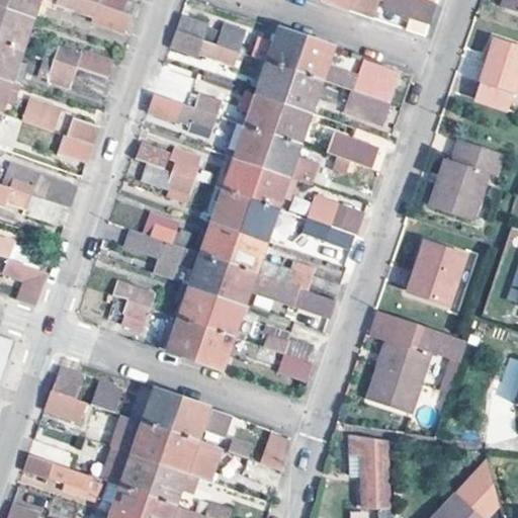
[(7,0),(5,8),(32,17),(37,0),(7,0)]
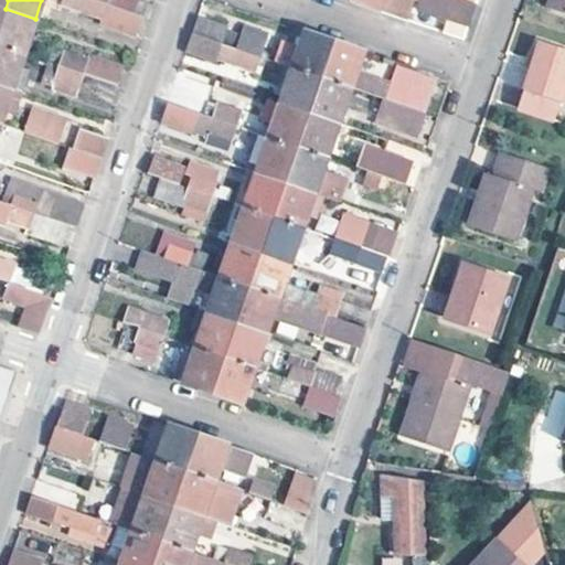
[(142,17),(105,3),(95,0),(61,0),(61,3),(99,17),(98,21),(136,35),(142,17)]
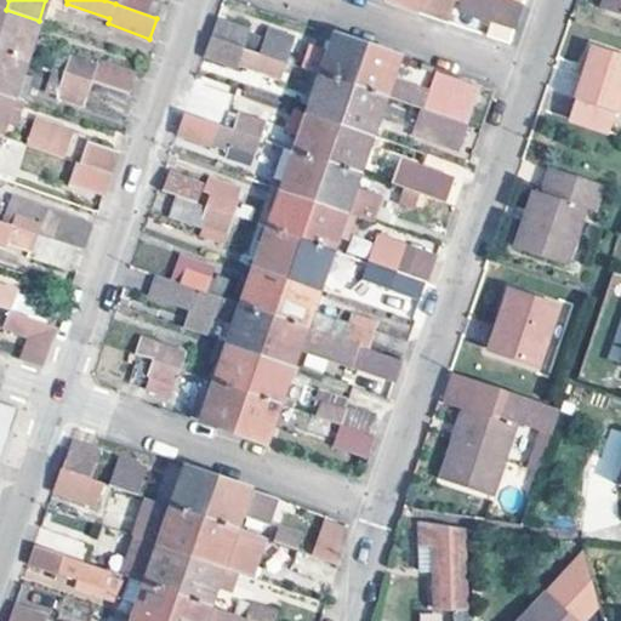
[(380,0),(443,22),(450,0),(453,0),(460,3),(460,0),(380,0)]
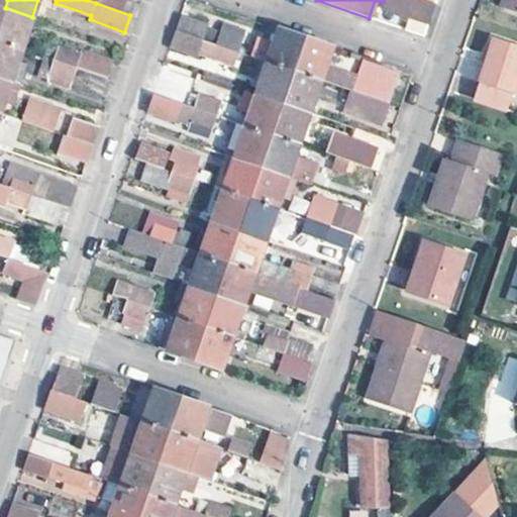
[(436,5),(421,0),(383,0),(383,2),(381,8),(429,25),(436,5)]
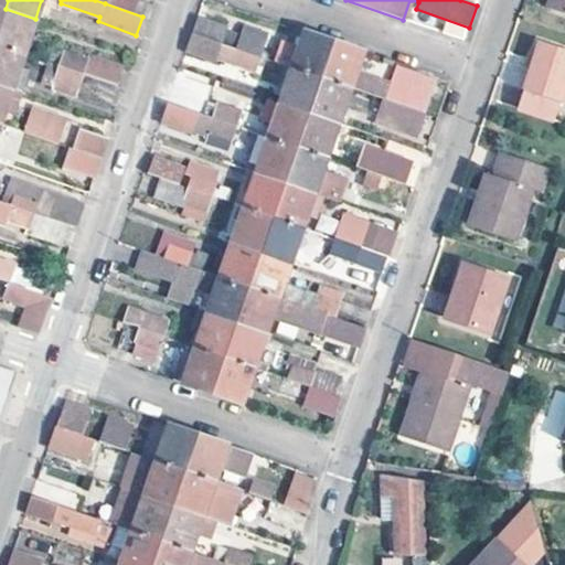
[(564,0),(550,0),(546,12),(564,18),(564,0)]
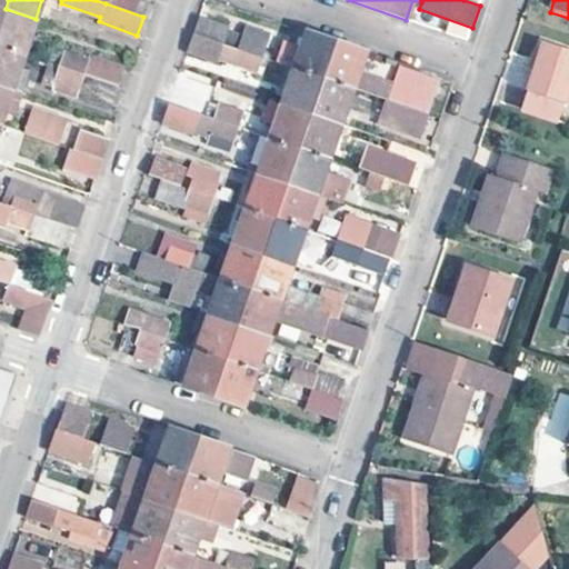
[(36,19),(6,9),(0,23),(0,46),(23,55),(36,19)]
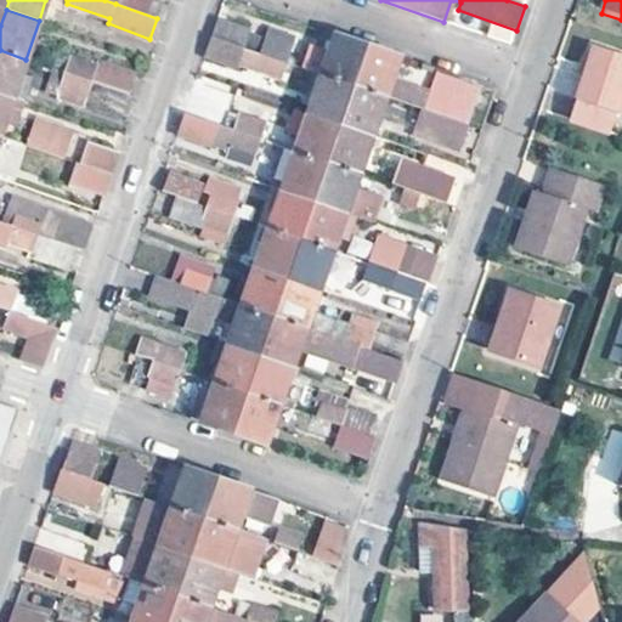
[(209,38),(289,64),(293,56),(287,55),(293,37),(266,28),(264,37),(248,30),(249,26),(218,13),(209,38)]
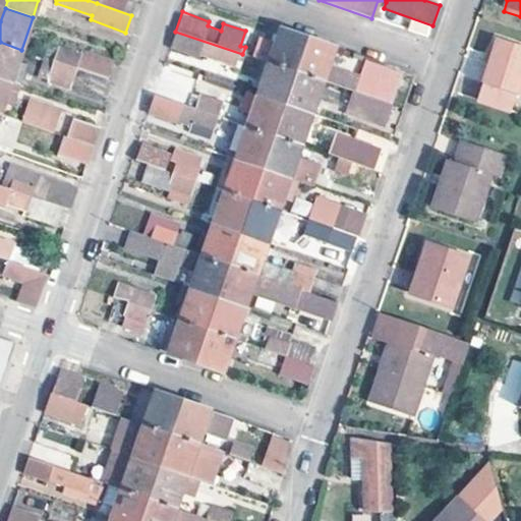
[(268,62),(294,71),(305,39),(279,31),(276,37),(272,36),(267,49),(272,51),(268,62)]
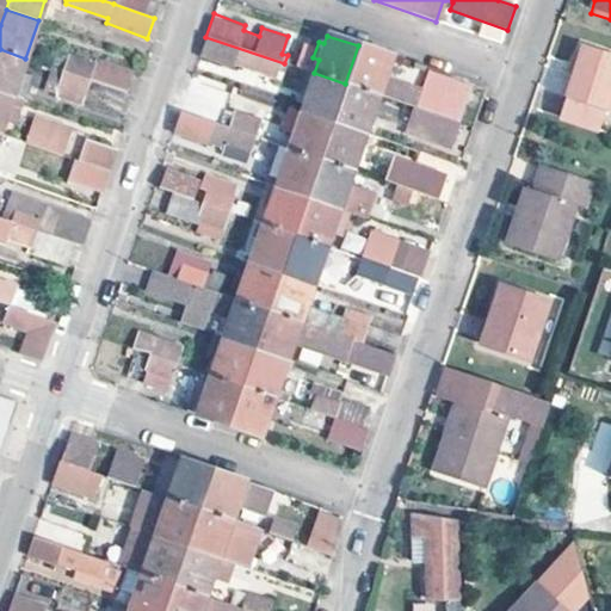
[(282,71),(284,63),(205,37),(199,55),(229,67),(232,62),(272,75),(275,68),(282,71)]
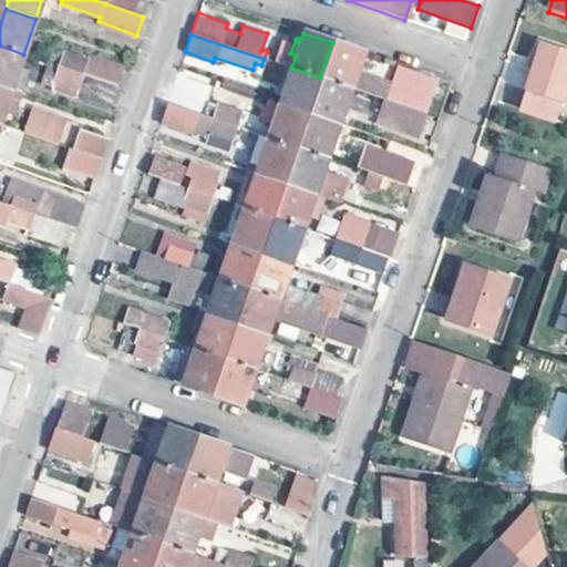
[(385,101),(425,115),(437,82),(397,68),(391,85),(356,72),(362,53),(332,42),(320,78),(350,89),(385,101)]
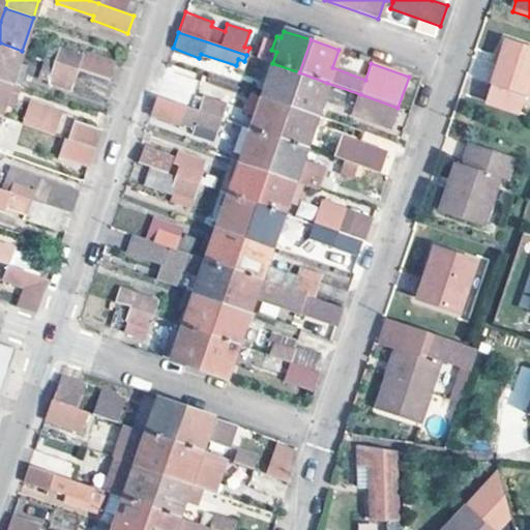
[(0,79),(10,83),(18,61),(22,51),(0,42),(0,79)]
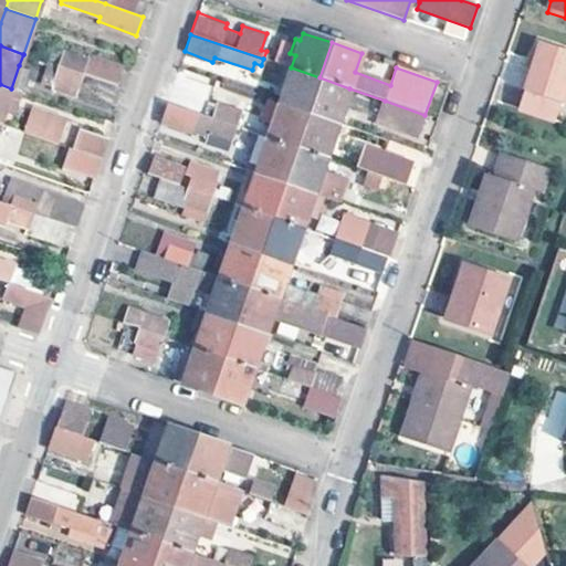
[(565,79),(565,54),(536,45),(514,112),(552,124),(557,105),(563,91),(565,79)]
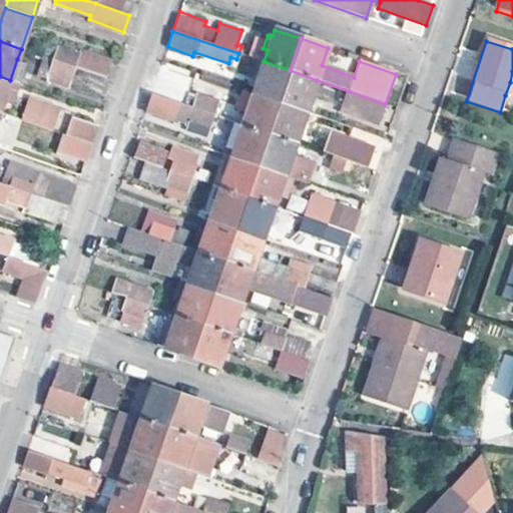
[(43,57),(74,67),(107,79),(113,63),(78,50),(77,55),(58,48),(58,49),(47,45),(43,57)]
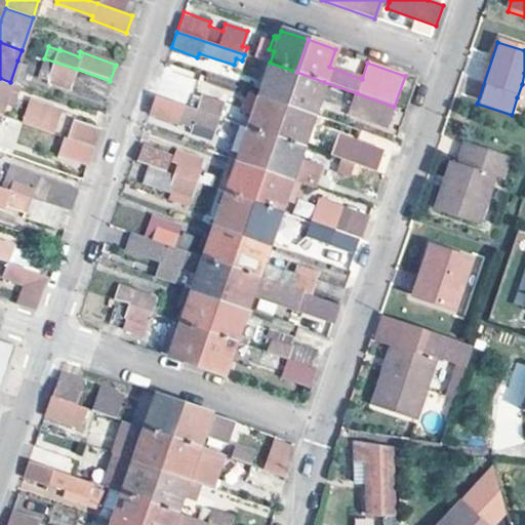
[(68,92),(76,69),(44,58),(40,71),(52,75),(50,82),(49,85),(68,92)]
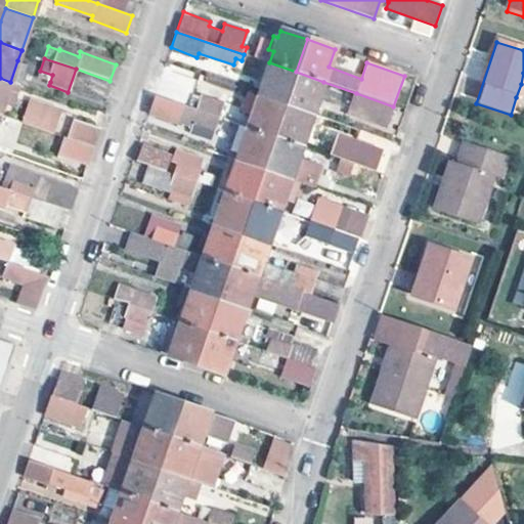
[(28,66),(17,60),(10,82),(19,85),(20,86),(28,66)]
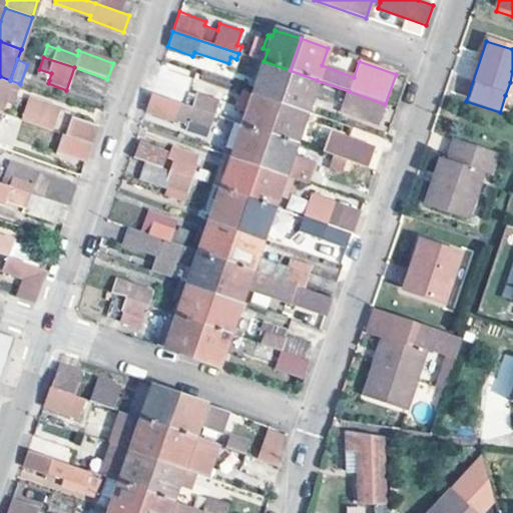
[(290,70),(264,61),(260,74),(254,72),(249,85),(254,87),(252,94),(279,103),(290,70)]
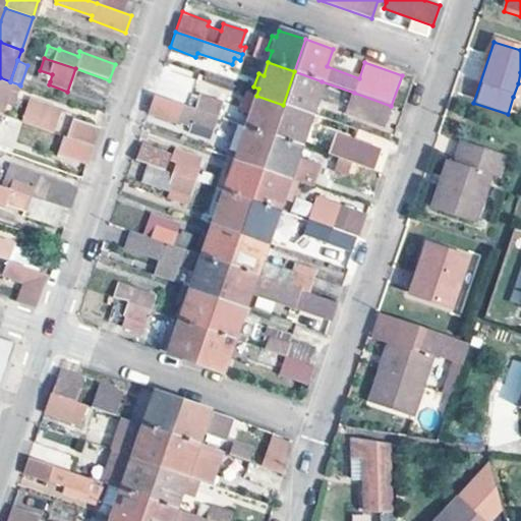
[(52,74),(40,70),(38,77),(50,81),(52,74)]
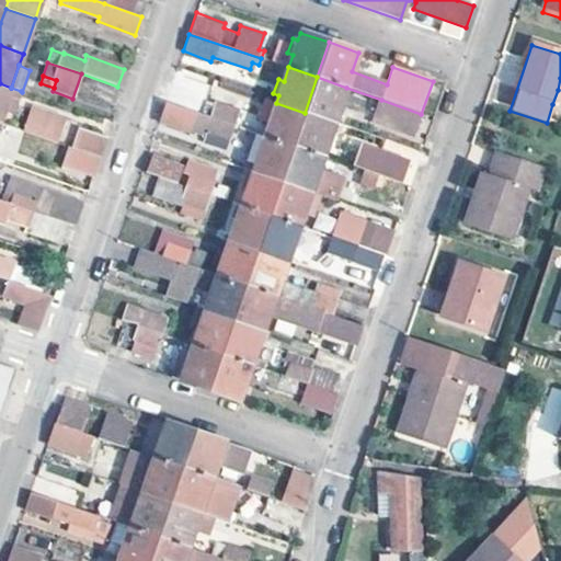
[(334,123),(346,88),(317,77),(305,113),(334,123)]
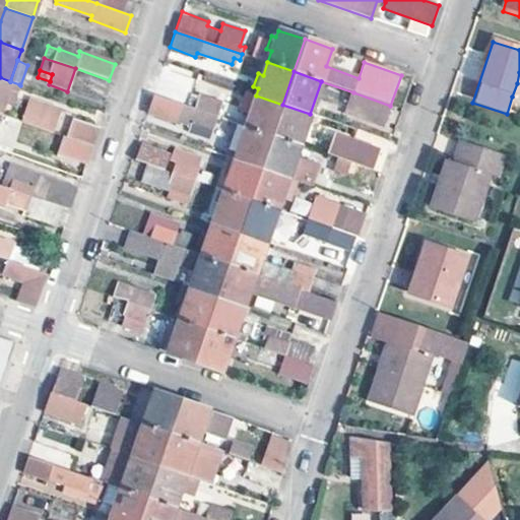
[(0,110),(2,104),(12,106),(19,84),(10,81),(0,77),(0,110)]
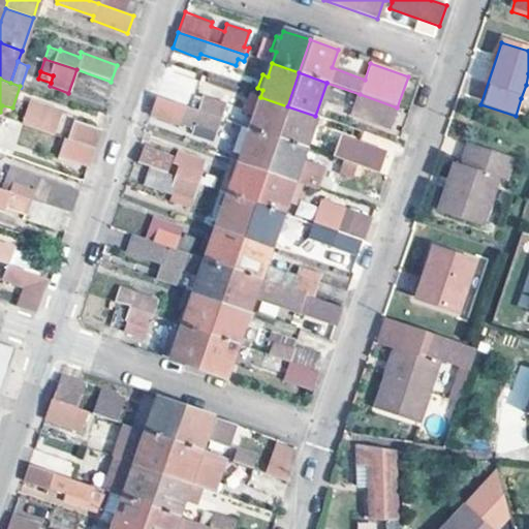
[(185,91),(161,83),(156,97),(180,105),(185,91)]
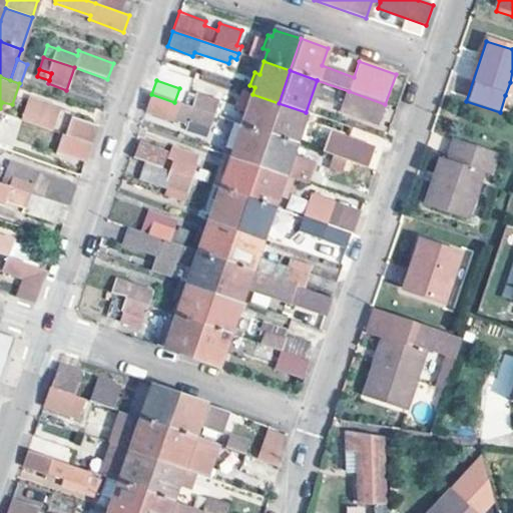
[(229,97),(208,90),(205,100),(226,109),(229,97)]
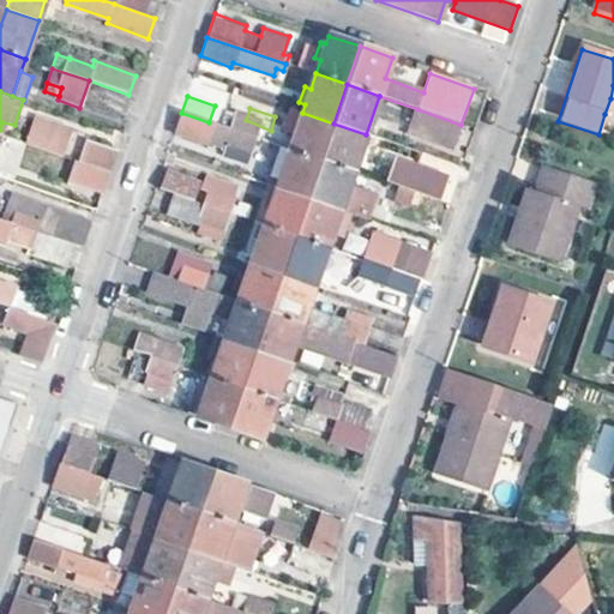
[(452,152),(461,125),(417,109),(409,134),(452,152)]
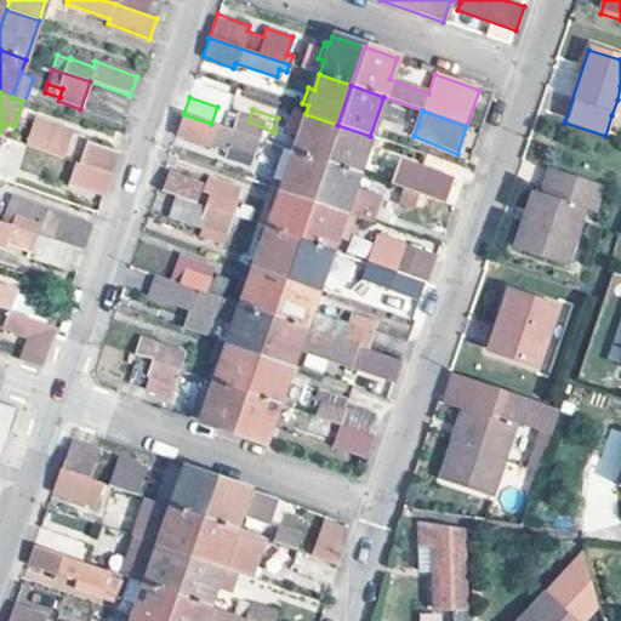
[(211,124),(183,114),(176,135),(210,147),(217,126),(211,124)]
